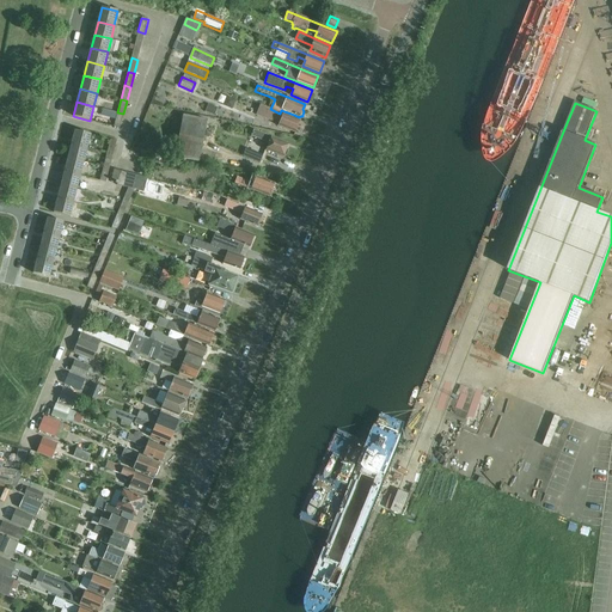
[(256,115),(257,115),(273,121),(274,118),(280,121),(279,126),(295,133),(300,121),(280,114),(270,109),(261,105),(256,115)]
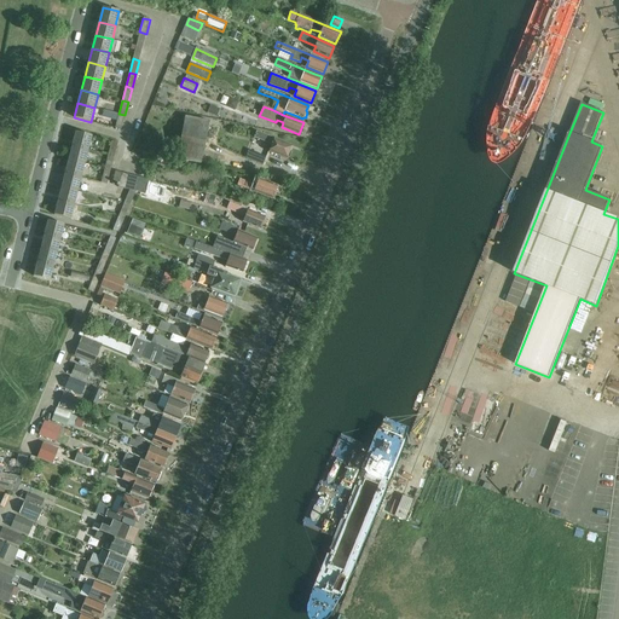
[(125,115),(119,114),(115,127),(121,129),(125,115)]
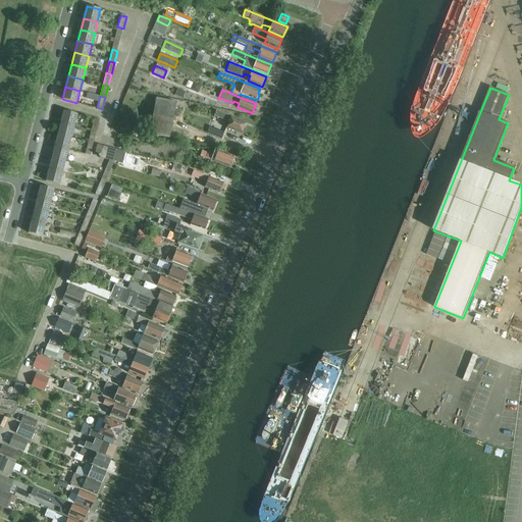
[(149,134),(168,138),(176,103),(156,99),(149,134)]
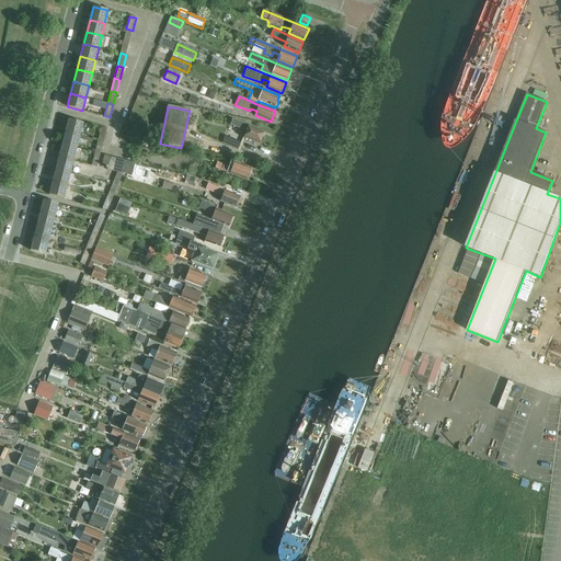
[(68,119),(65,133),(80,136),(83,123),(68,119)]
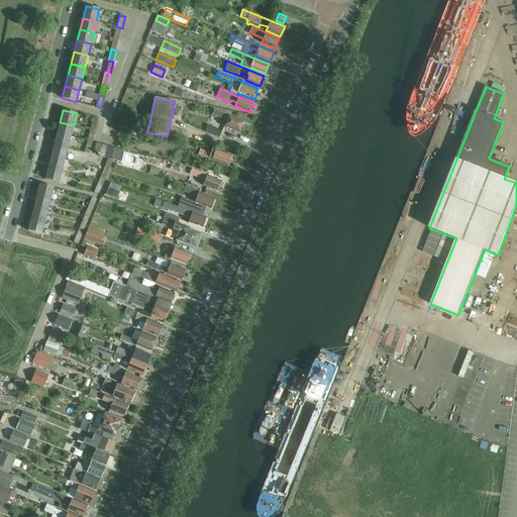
[(213,115),(227,121),(224,127),(239,133),(239,132),(241,131),(243,128),(241,126),(243,122),(215,110),(213,115)]
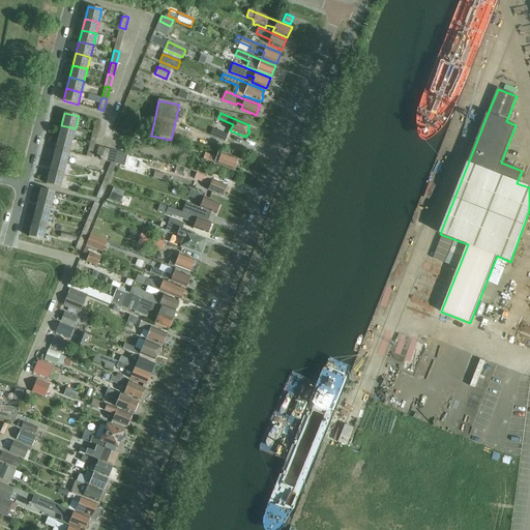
[(61,125),(58,137),(72,140),(76,128),(61,125)]
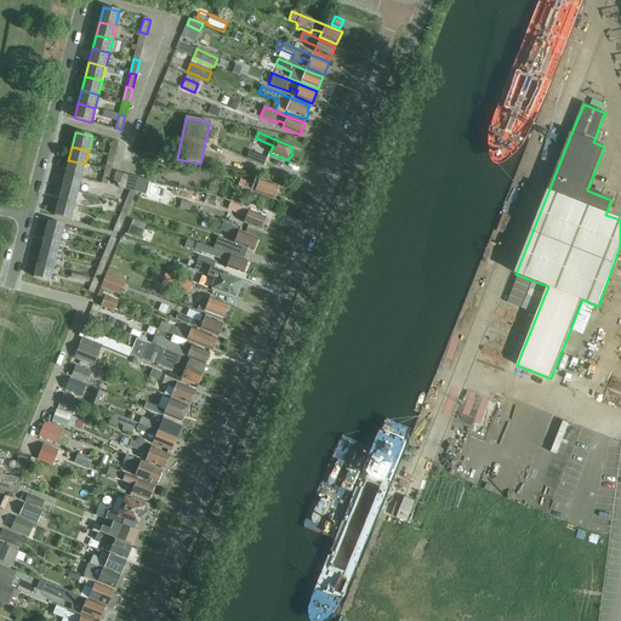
[(154,165),(169,167),(171,159),(157,155),(154,165)]
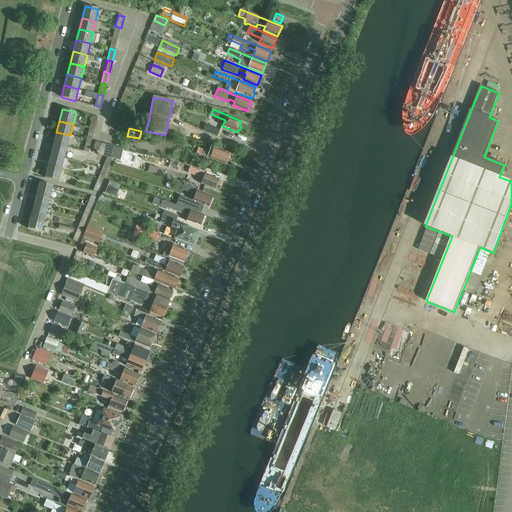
[(56,132),(54,143),(67,146),(70,135),(56,132)]
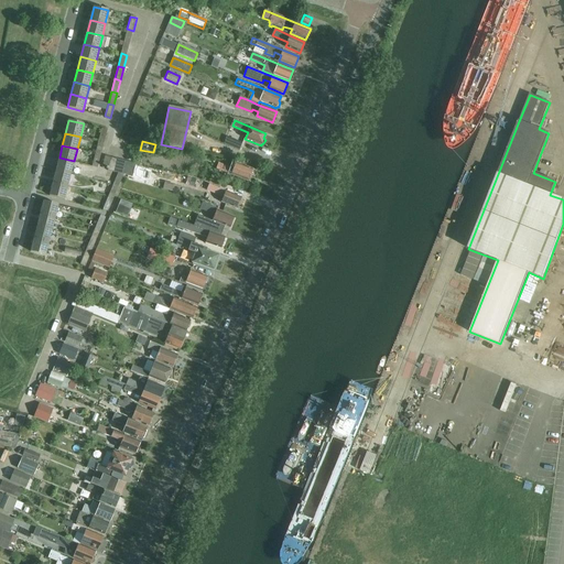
[(107,171),(110,158),(105,156),(101,166),(106,167),(106,169),(107,170),(107,171)]
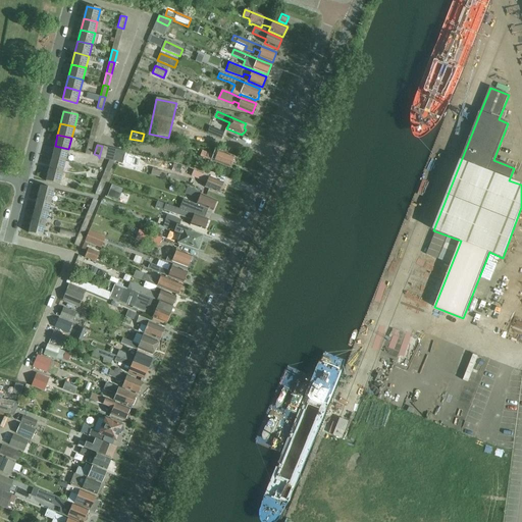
[(55,146),(52,157),(65,161),(68,149),(55,146)]
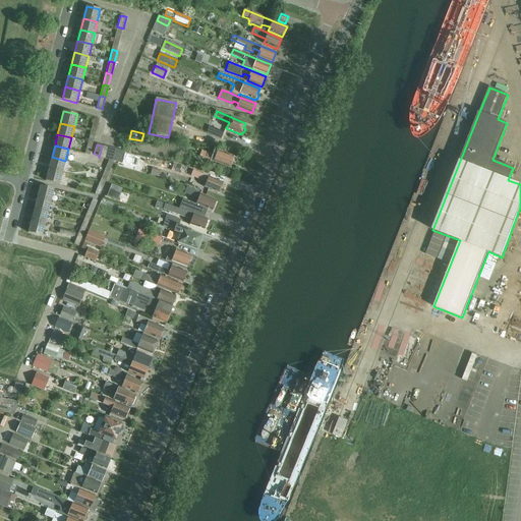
[(99,158),(105,159),(108,147),(102,146),(99,158)]
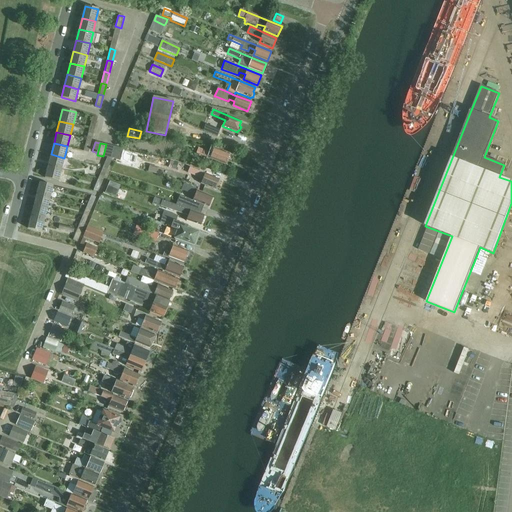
[(107,157),(109,158),(119,161),(122,149),(106,144),(103,156),(107,157)]
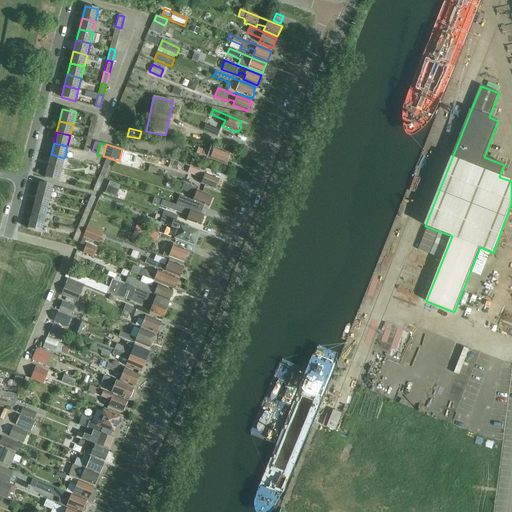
[(196,154),(225,165),(229,155),(214,149),(211,154),(198,149),(196,154)]
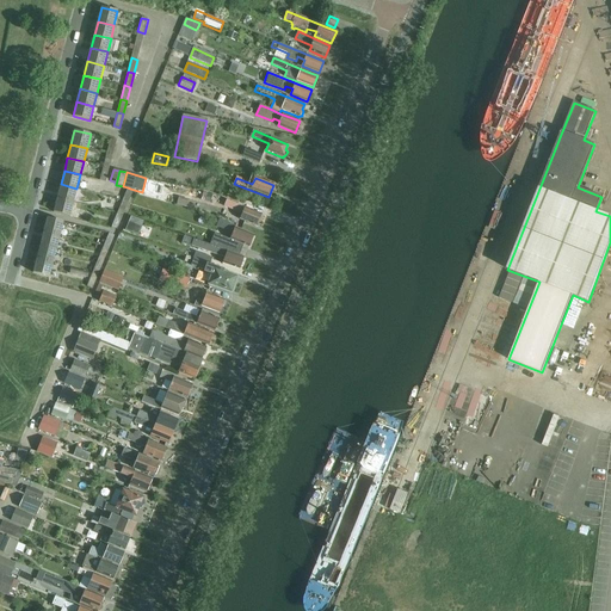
[(61,184),(57,198),(73,202),(76,189),(61,184)]
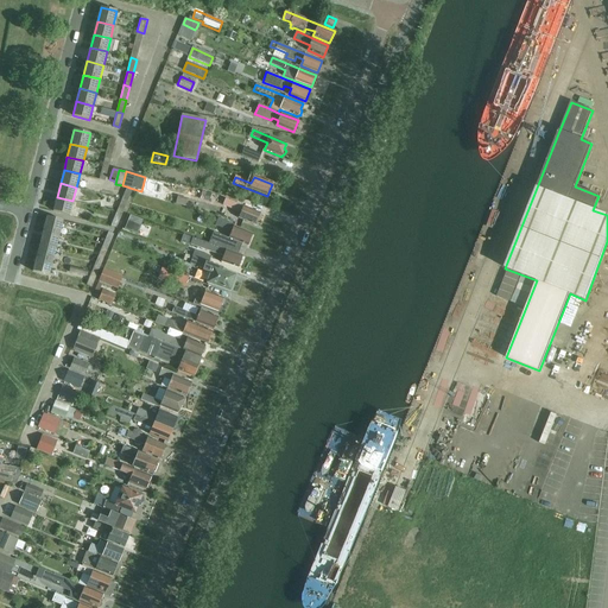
[(127,202),(133,189),(130,188),(127,187),(121,200),(127,202)]
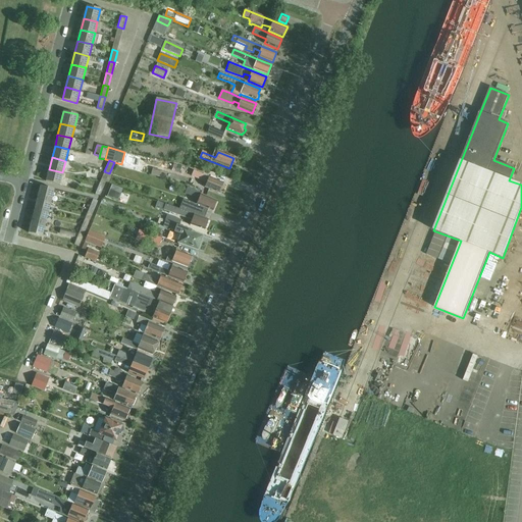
[(174,172),(189,176),(191,169),(176,165),(174,172)]
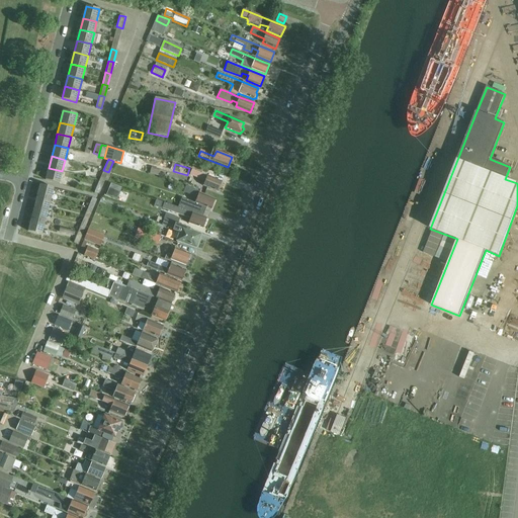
[(62,171),(49,168),(46,179),(59,183),(62,171)]
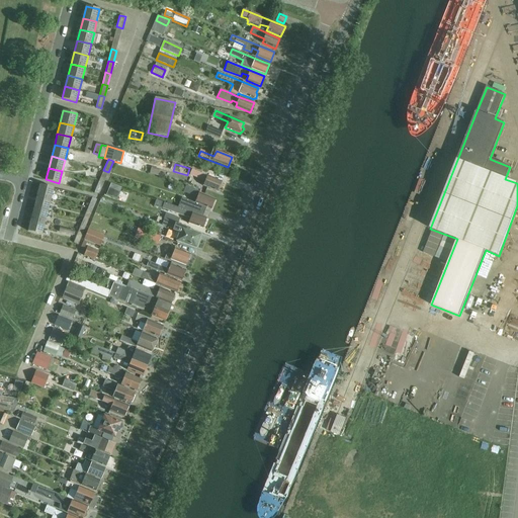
[(103,183),(108,172),(103,170),(99,181),(103,183)]
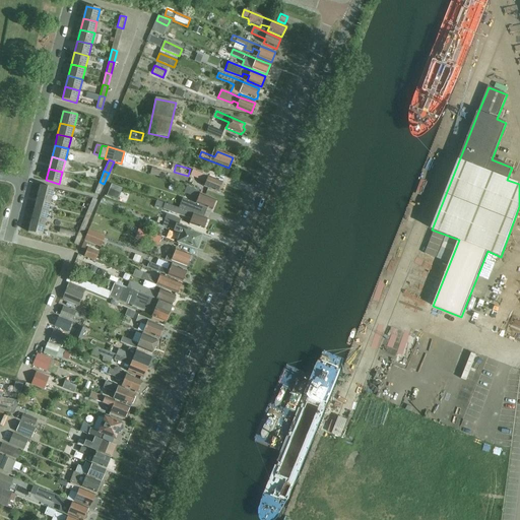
[(204,187),(218,193),(222,183),(193,171),(191,176),(206,182),(204,187)]
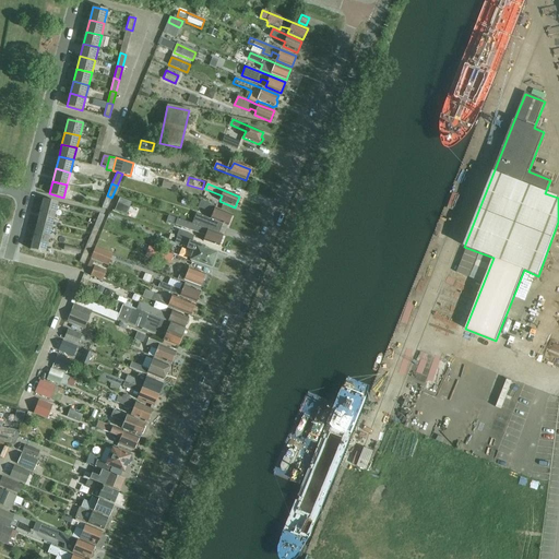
[(107,195),(102,209),(107,211),(111,198),(107,195)]
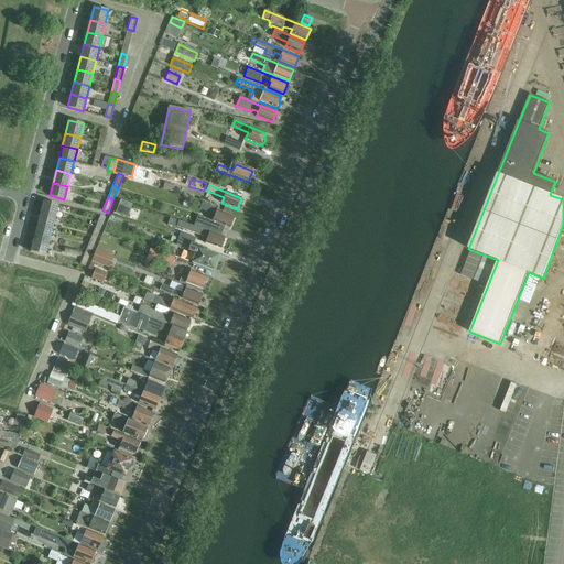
[(117,210),(130,216),(136,203),(122,197),(117,210)]
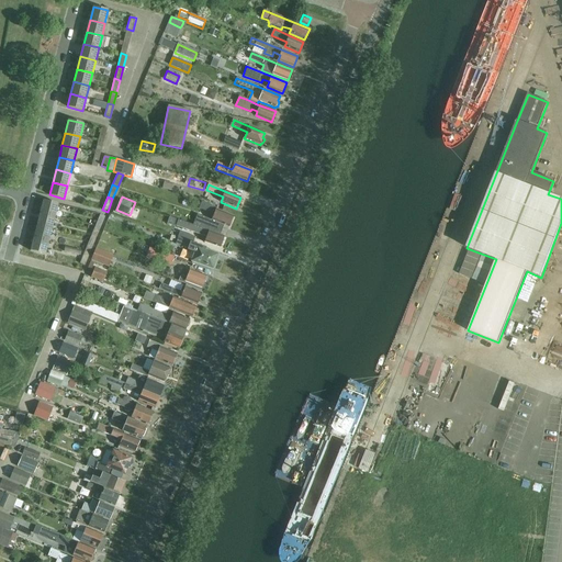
[(43,200),(40,213),(55,216),(58,204),(43,200)]
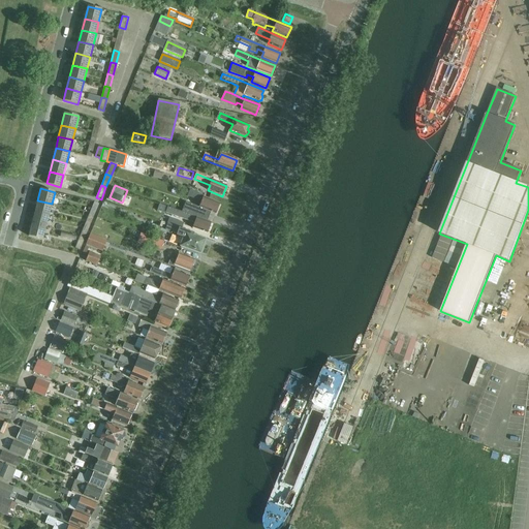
[(185,201),(182,212),(207,221),(211,213),(215,214),(219,204),(189,191),(187,196),(201,201),(198,208),(185,201)]
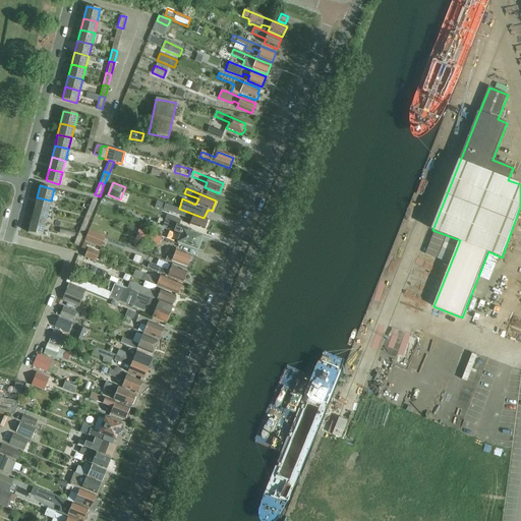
[(37,197),(35,209),(48,212),(51,200),(37,197)]
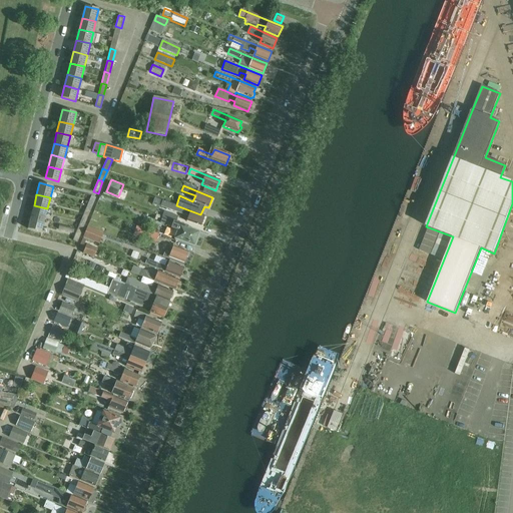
[(91,208),(96,197),(91,195),(86,207),(91,208)]
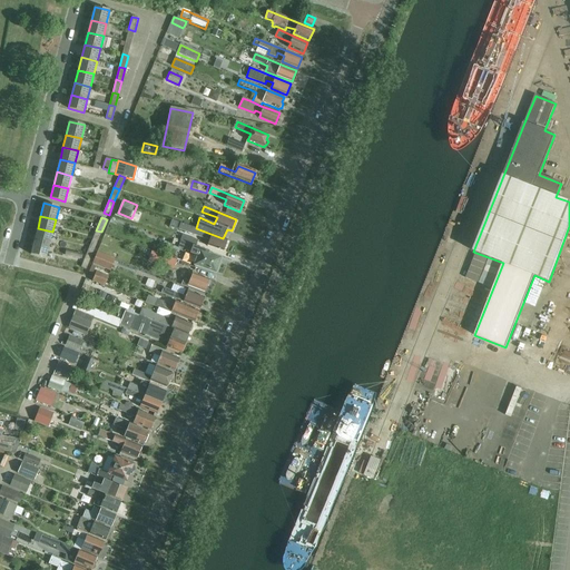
[(223,238),(196,228),(180,223),(178,229),(209,241),(207,246),(223,252),(227,239),(223,238)]
